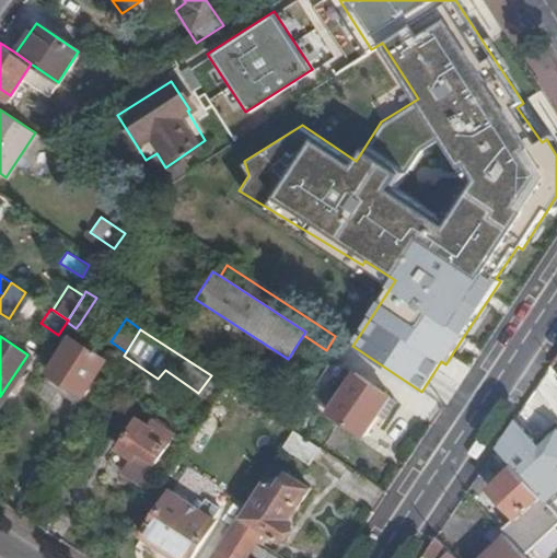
[(84,346),(69,336),(47,370),(82,394),(104,359),(93,351),(95,348),(88,343),(84,346)]
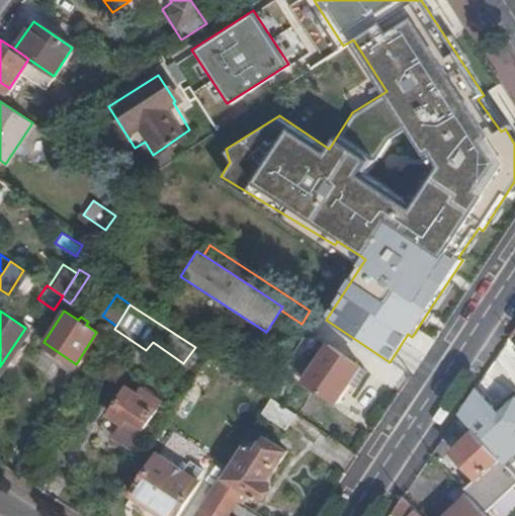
[(514,343),(514,324),(504,341),(511,349),(514,343)]
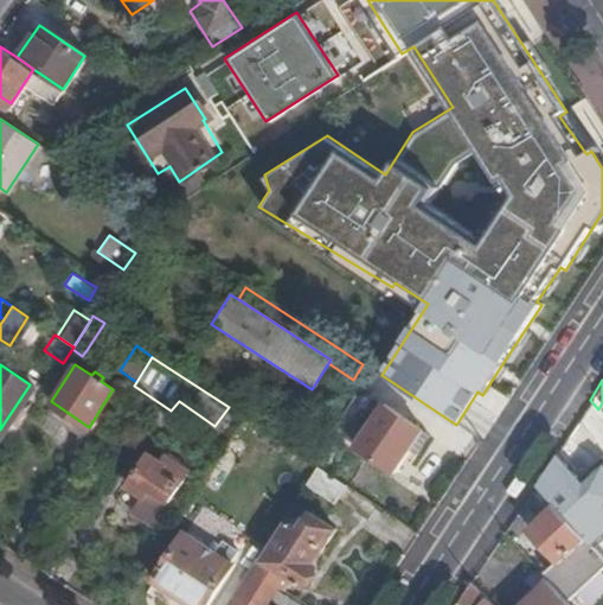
[(598,409),(590,400),(584,408),(596,415),(598,409)]
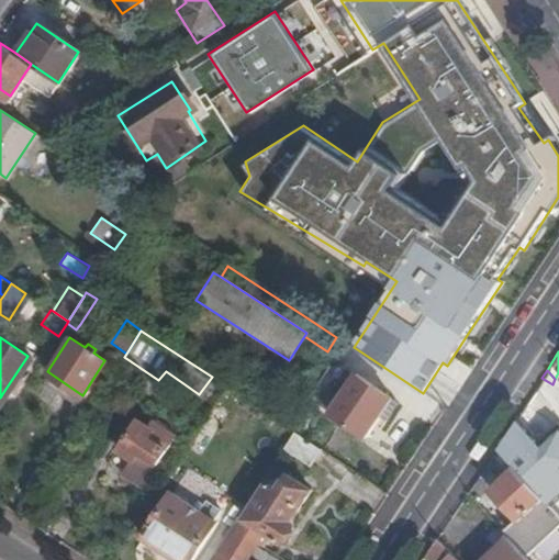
[(47,371),(41,381),(76,405),(82,395),(47,371)]
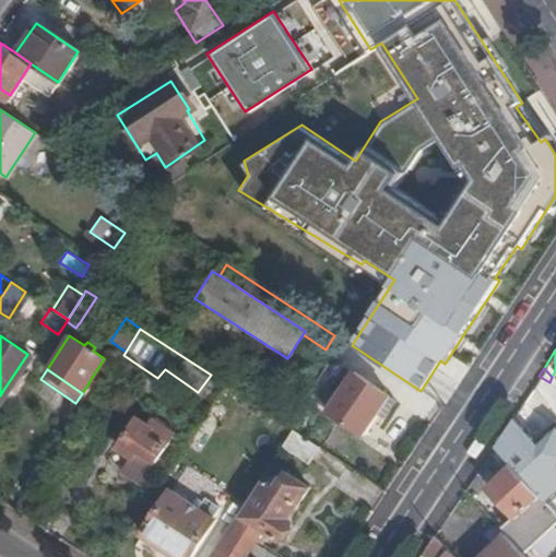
[(352,371),(339,391),(331,403),(328,409),(327,410),(363,433),(376,412),(386,395),(352,371)]
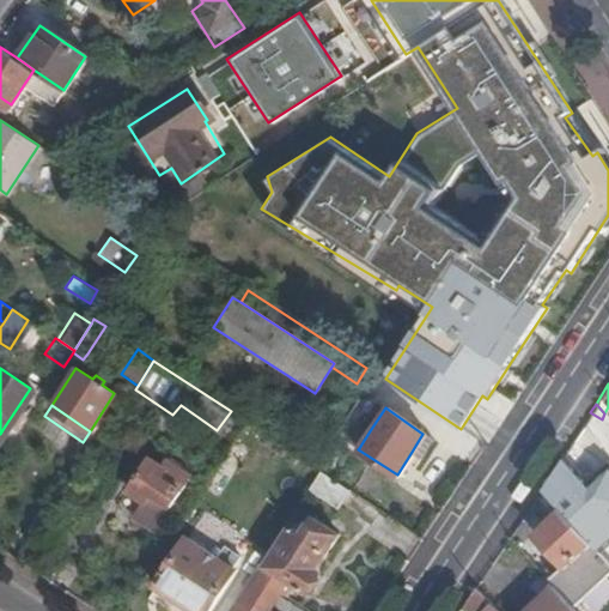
[(353,418),(345,430),(363,442),(371,429),(353,418)]
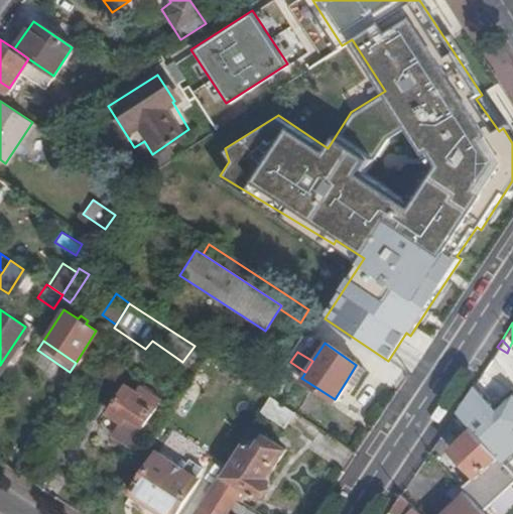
[(290,362),(287,367),(302,377),(305,372),(290,362)]
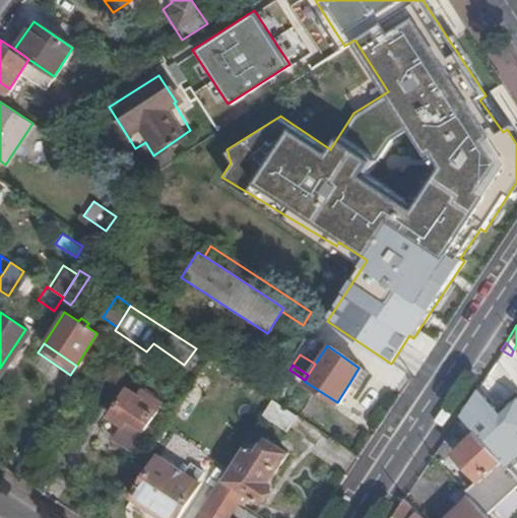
[(366,372),(359,368),(349,383),(357,387),(366,372)]
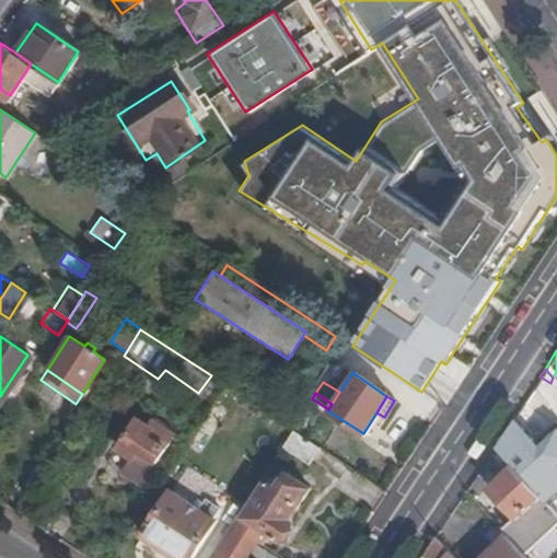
[(513,415),(494,444),(510,464),(532,487),(556,465),(556,466),(556,425),(537,443),(513,415)]
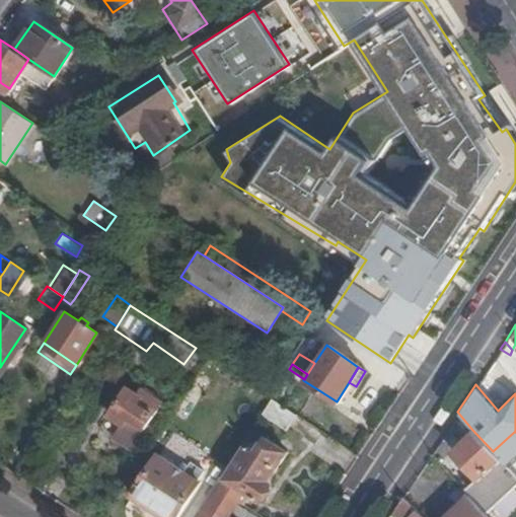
[(133,393),(123,386),(104,415),(117,422),(120,424),(125,416),(141,427),(157,401),(136,387),(133,393)]
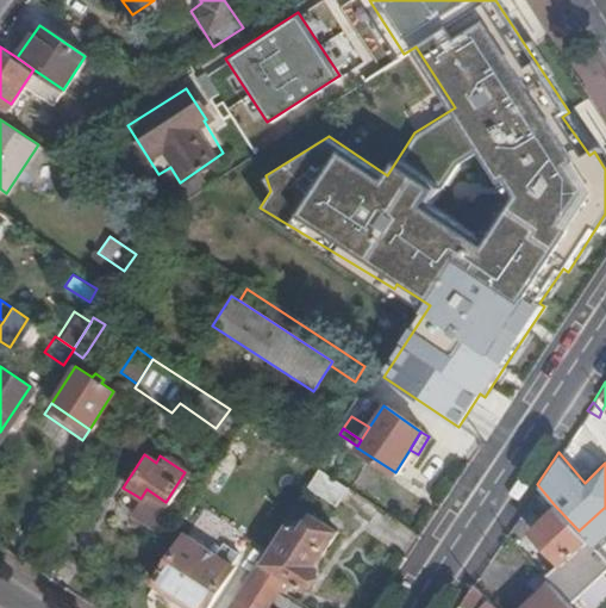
[(345,488),(317,469),(305,486),(335,506),(345,488)]
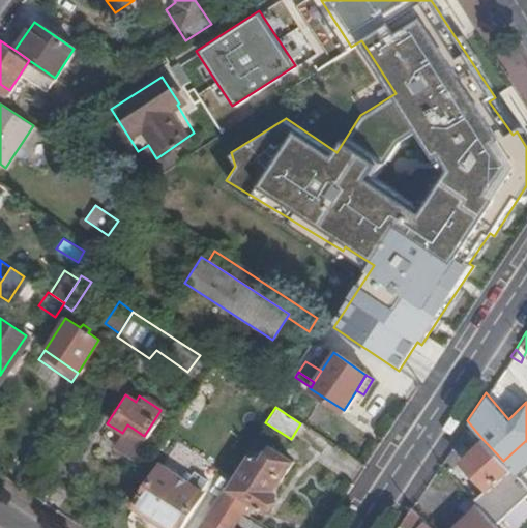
[(127,424),(122,433),(139,444),(144,436),(127,424)]
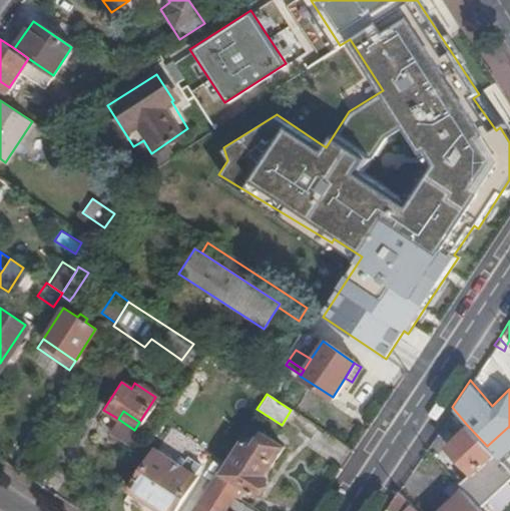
[(118,419),(115,417),(107,430),(125,443),(134,430),(118,419)]
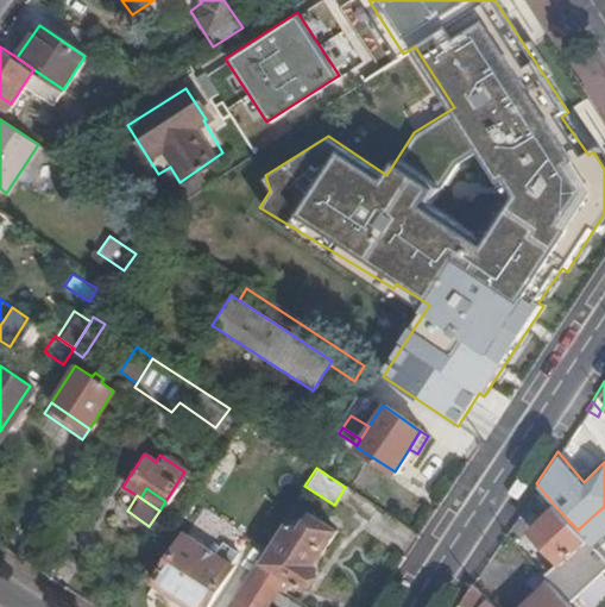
[(529,527),(559,561),(543,575),(549,582),(568,602),(604,569),(604,561),(578,530),(554,505),(529,527)]
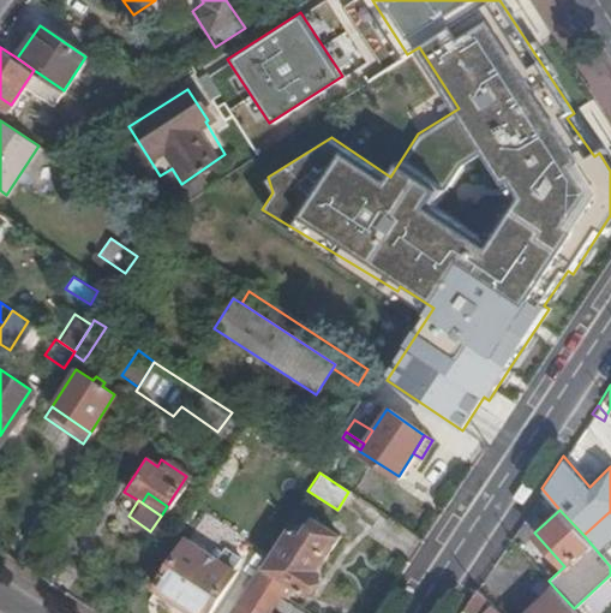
[(325,553),(288,530),(265,569),(274,575),(268,584),(280,594),(286,583),(298,591),(307,593),(319,573),(315,570),(325,553)]
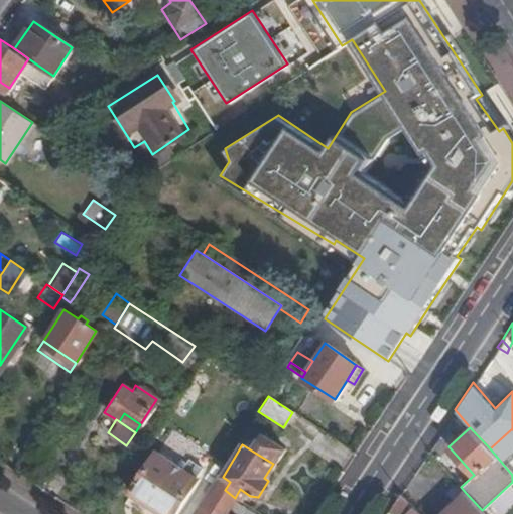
[(155,453),(129,493),(144,504),(160,513),(174,513),(198,479),(196,478),(202,468),(190,461),(183,471),(155,453)]
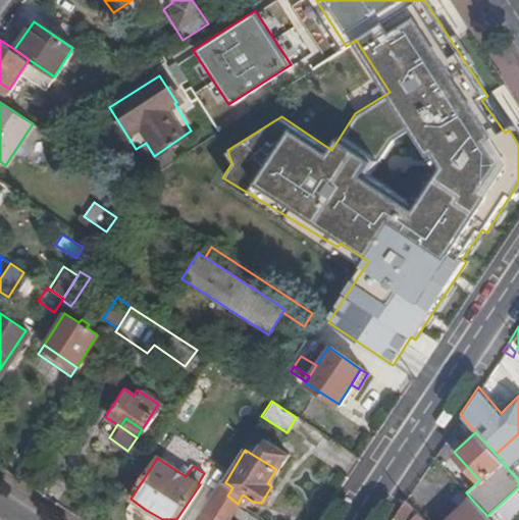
[(225,482),(219,479),(192,519),(227,519),(238,504),(227,496),(232,487),(225,482)]
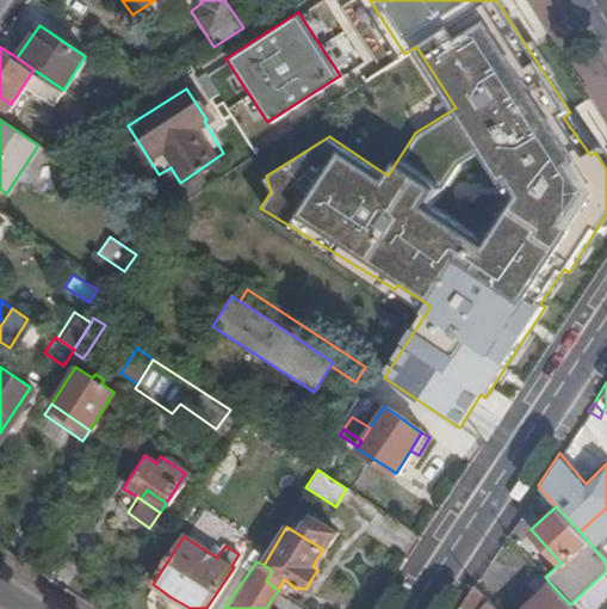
[(496,608),(471,584),(458,604),(463,608),(496,608)]
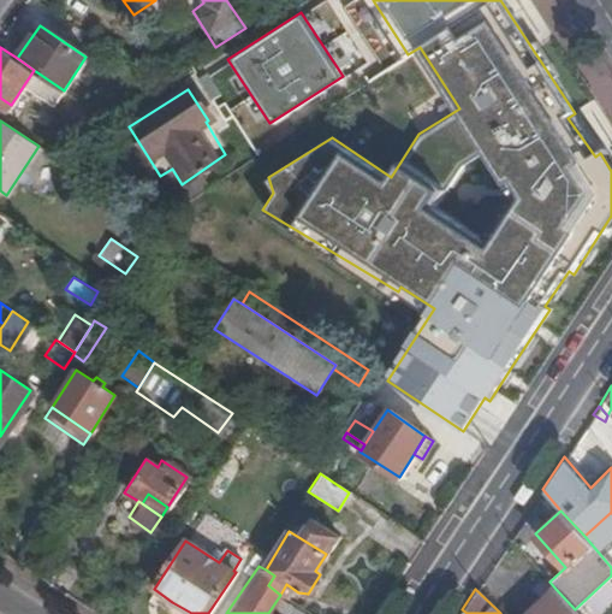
[(556,589),(529,613),(578,613),(575,609),(556,589)]
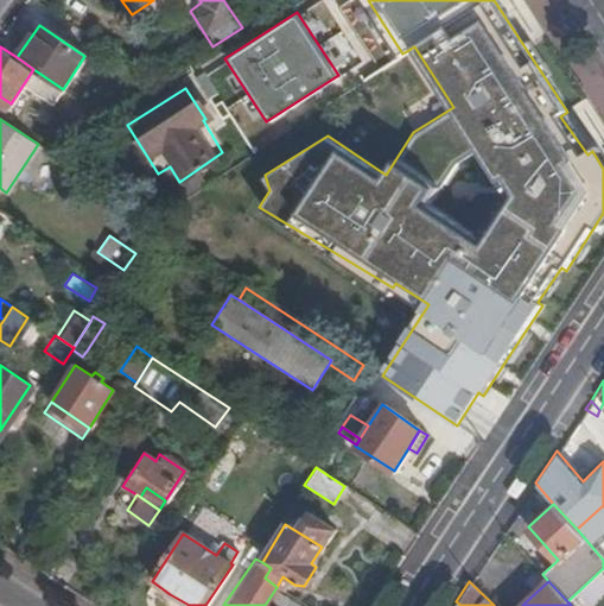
[(189,605),(170,594),(166,601),(173,605),(189,605)]
